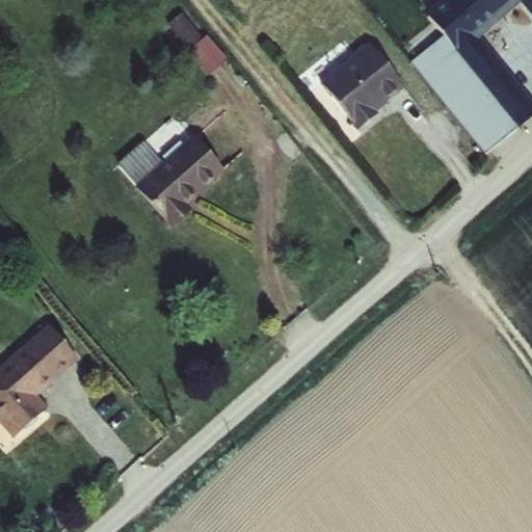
[(409,62),(486,156),(531,120),(531,100),(480,37),(521,2),(531,15),(531,0),(442,0),(425,15),(443,35),(409,62)]
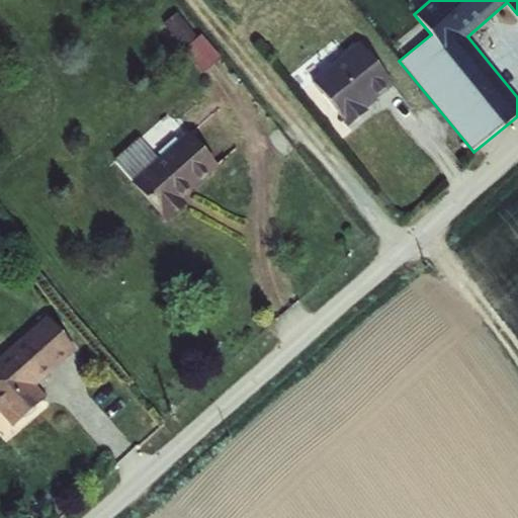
[(162,23),(183,50),(197,37),(177,12),(162,23)]
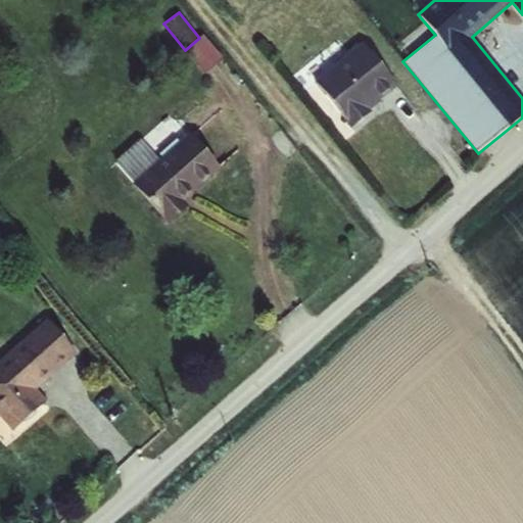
[(224,58),(203,35),(199,38),(185,50),(205,74),(224,58)]
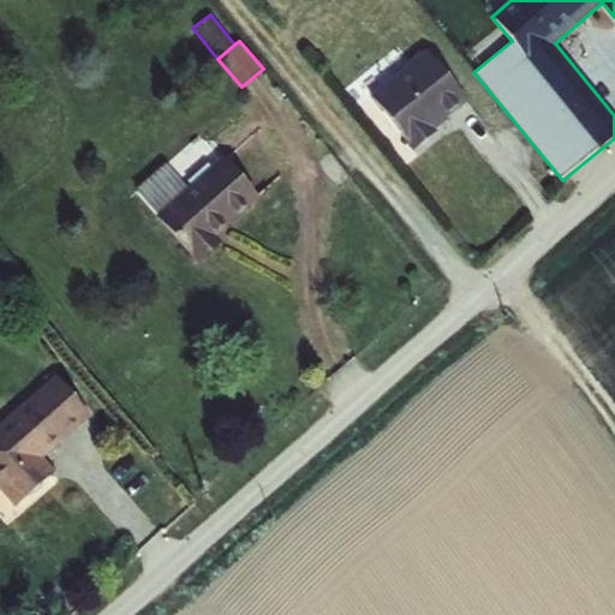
[(467,101),(427,51),(370,95),(413,153),(437,131),(436,129),(442,123),(442,121),(467,101)]
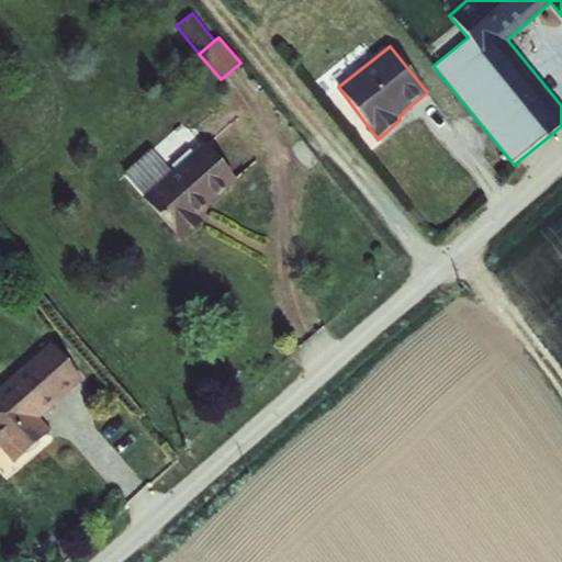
[(142,197),(180,242),(202,221),(198,216),(236,180),(203,144),(170,172),(143,197),(142,197)]
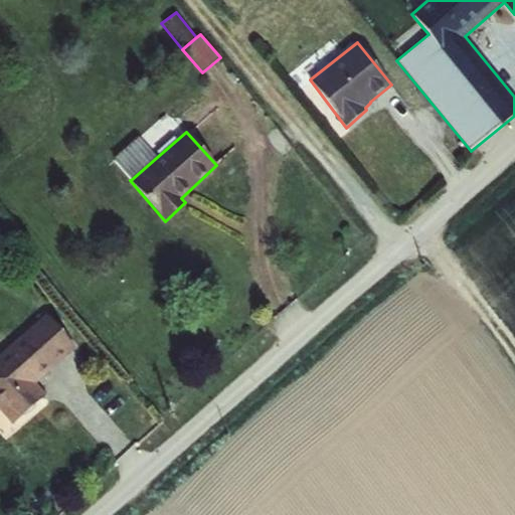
[(131,180),(156,158),(138,137),(114,158),(131,180)]
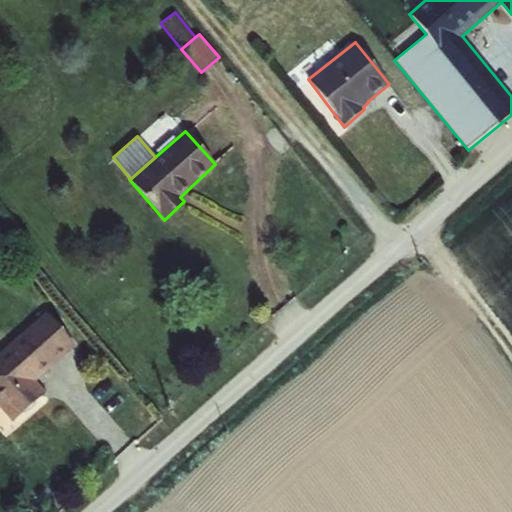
[(37,382),(77,347),(47,313),(0,355),(0,407),(13,422),(24,413),(27,412),(31,410),(34,406),(35,403),(47,393),(37,382)]
